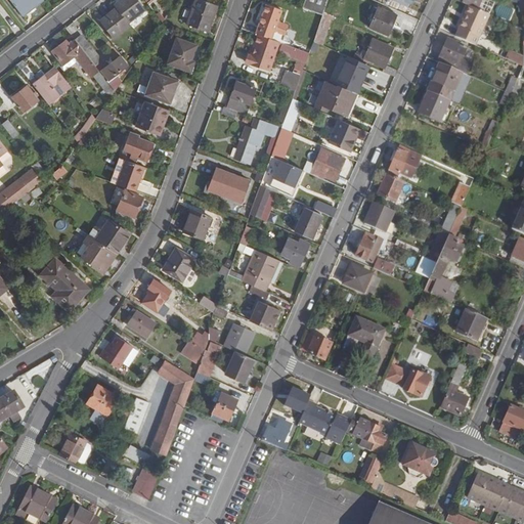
[(9,0),(23,15),(42,0),(9,0)]
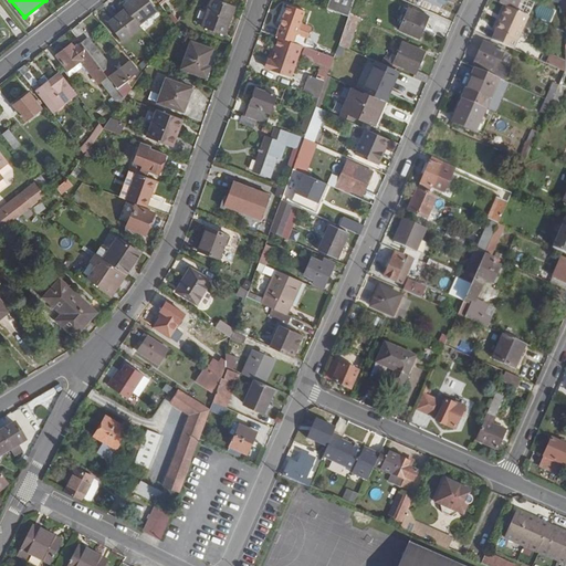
[(147,0),(128,0),(123,4),(125,8),(139,24),(156,11),(147,0)]
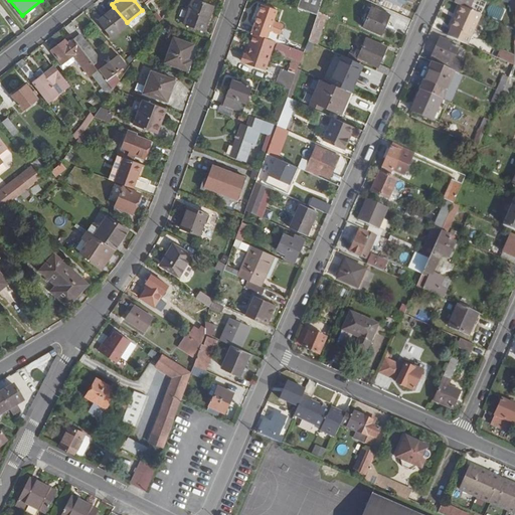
[(213,6),(196,0),(191,0),(183,24),(203,32),(213,6)]
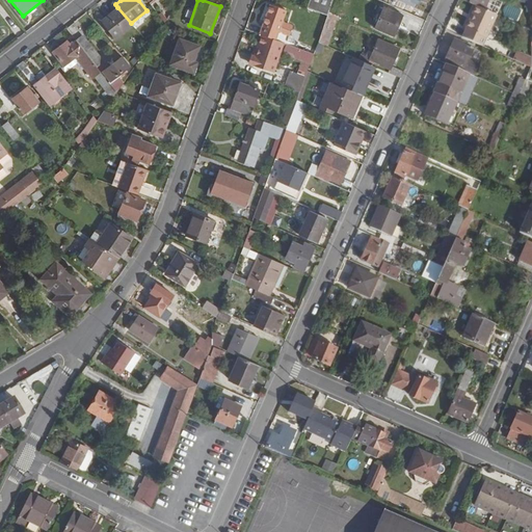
[(333,0),(310,0),(308,8),(327,16),(328,14),(333,0)]
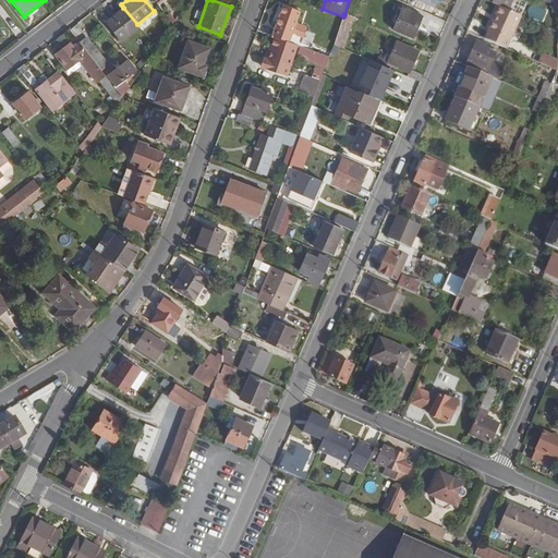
[(349,0),(344,14),(353,17),(359,0),(349,0)]
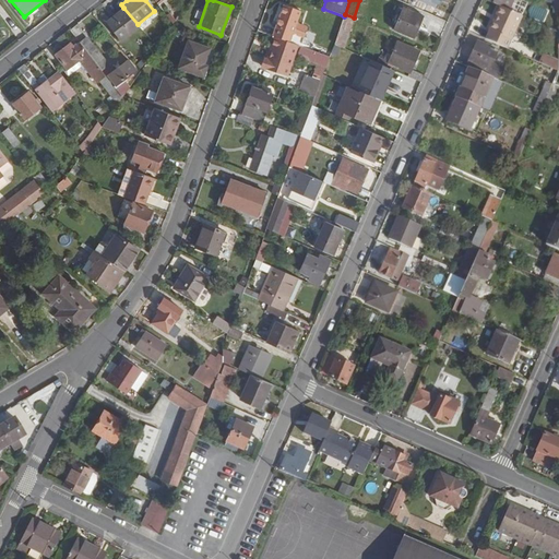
[(495,0),(494,3),(499,7),(507,10),(511,0),(495,0)]
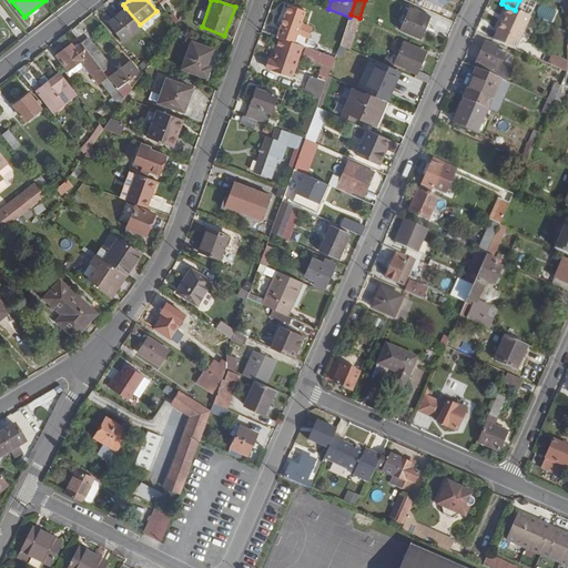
[(305,11),(288,4),(276,36),(279,37),(280,37),(304,47),(305,47),(313,28),(301,23),(305,11)]
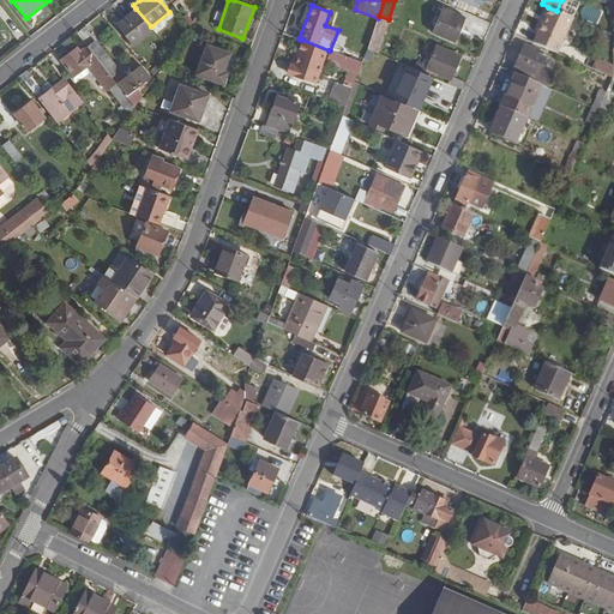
[(596,24),(602,12),(584,5),(579,17),(596,24)]
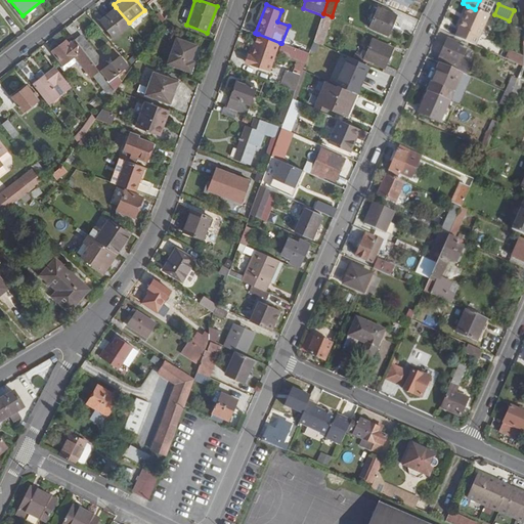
[(475,9),(468,6),(457,30),(459,30),(454,37),(475,46),(478,38),(478,39),(489,15),(475,9)]
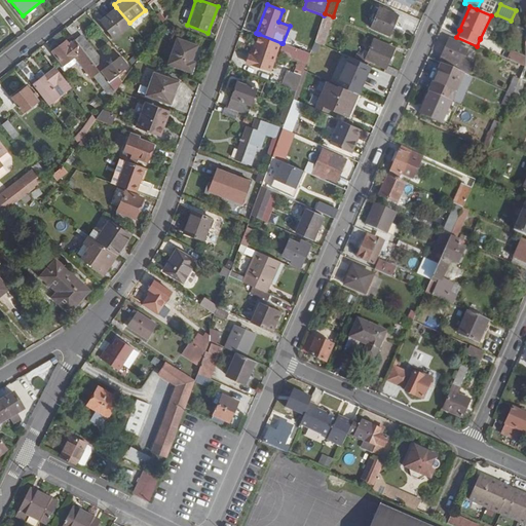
[(116,7),(100,21),(114,39),(130,27),(128,24),(129,23),(116,7)]
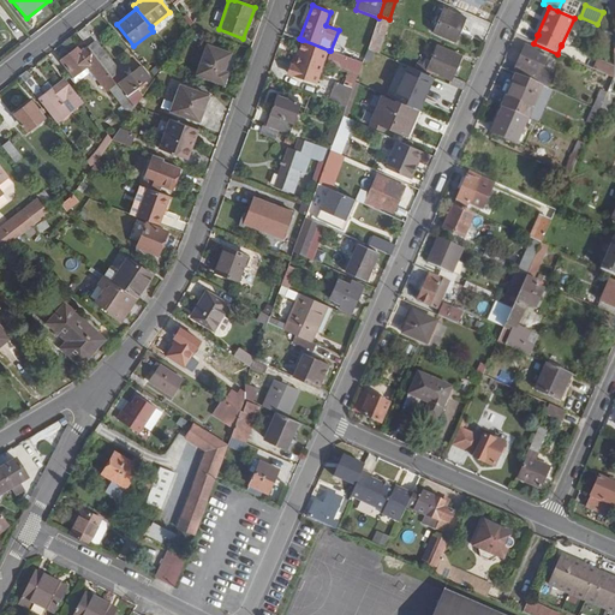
[(465,18),(445,9),(433,33),(454,41),(465,18)]
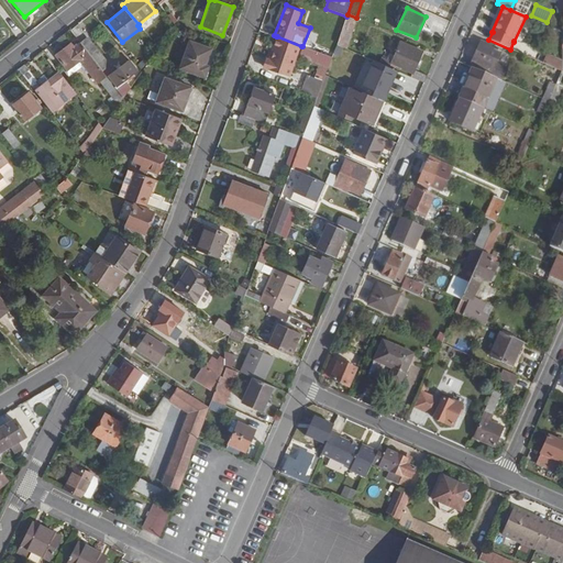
[(348,14),(346,17),(337,45),(345,48),(356,18),(348,14)]
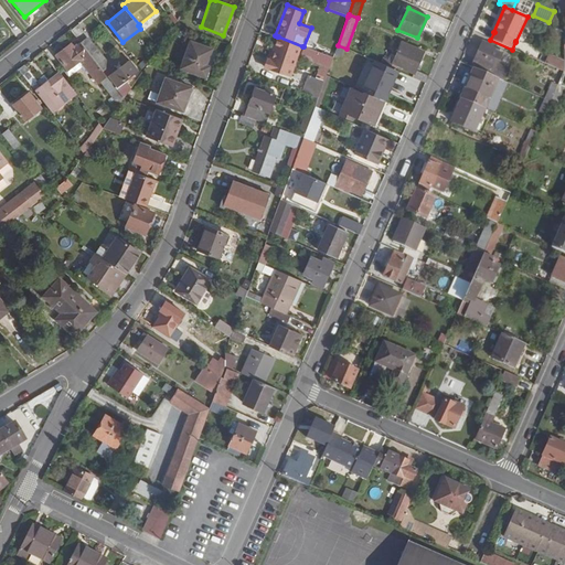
[(302,46),(278,36),(267,67),(280,73),(290,76),(302,46)]
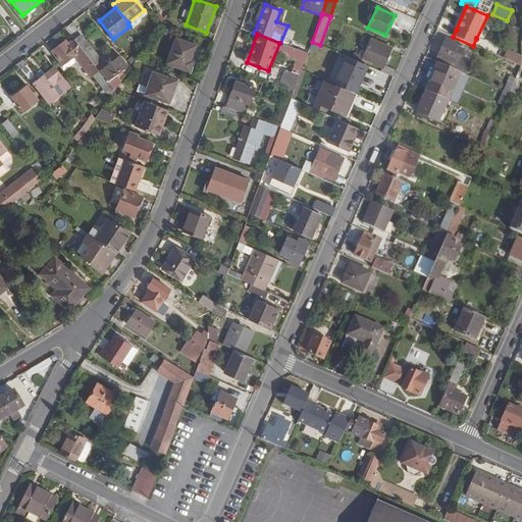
[(81,36),(74,40),(96,67),(101,63),(98,56),(81,36)]
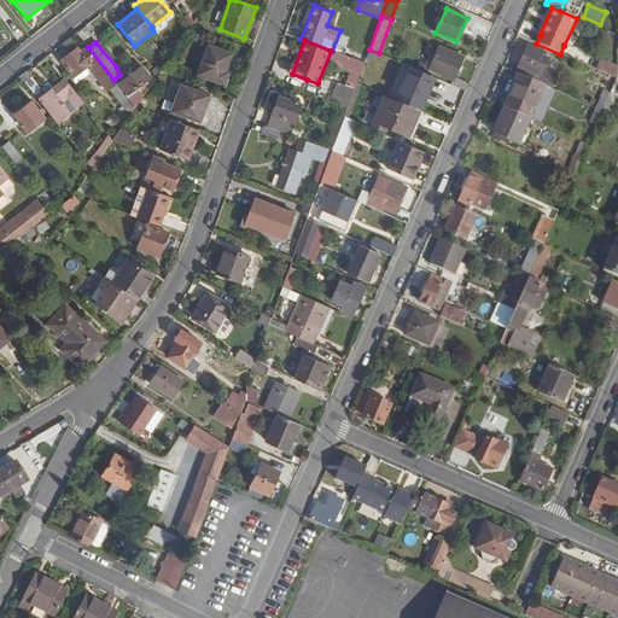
[(233,54),(208,45),(197,75),(222,85),(233,54)]
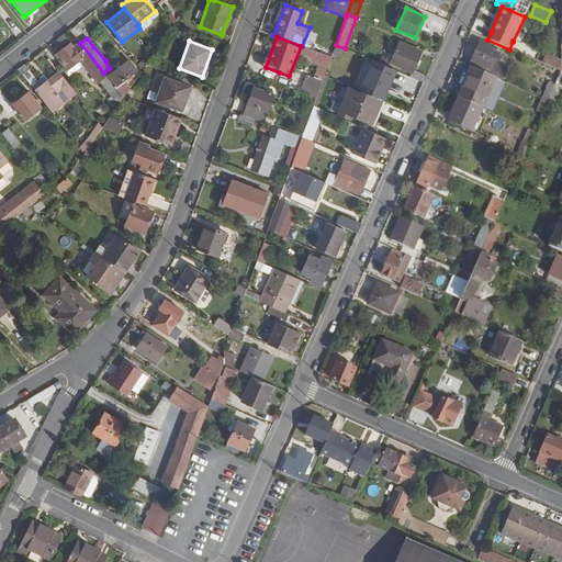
[(398,41),(392,55),(390,60),(385,59),(381,57),(378,63),(396,70),(397,68),(411,75),(409,77),(424,82),(426,77),(413,71),(422,52),(398,41)]
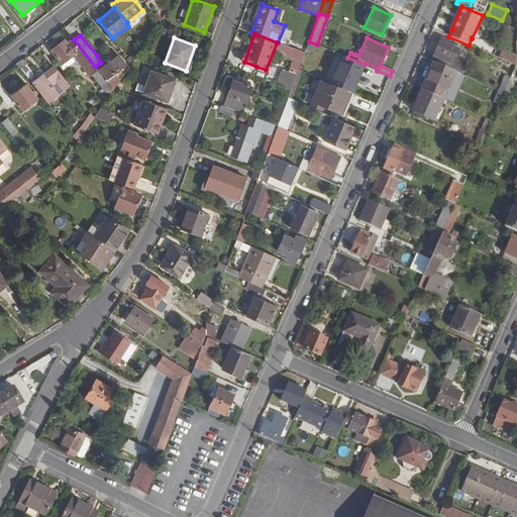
[(441,37),(430,62),(433,63),(449,71),(455,73),(461,76),(467,65),(456,60),(457,59),(455,58),(460,46),(441,37)]
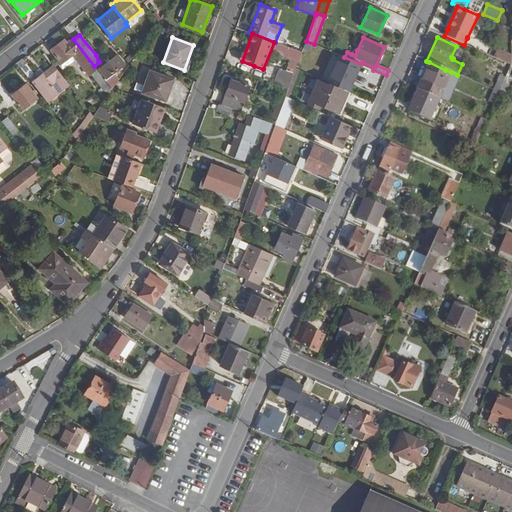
[(60,64),(72,55),(81,65),(89,76),(90,75),(107,96),(112,89),(108,84),(94,66),(73,39),(72,38),(66,42),(64,39),(49,50),(57,60),(60,64)]
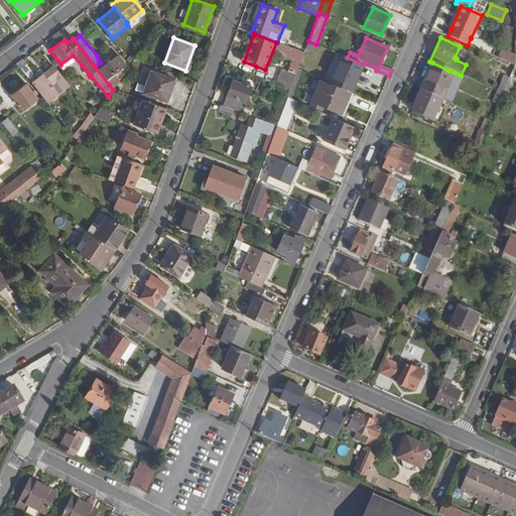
[(156,40),(147,51),(151,54),(160,44),(156,40)]
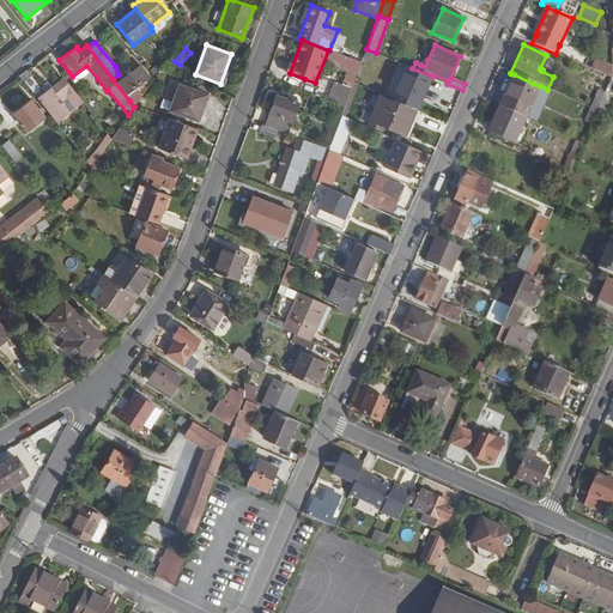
[(363,58),(394,71),(399,62),(376,53),(366,49),(363,58)]
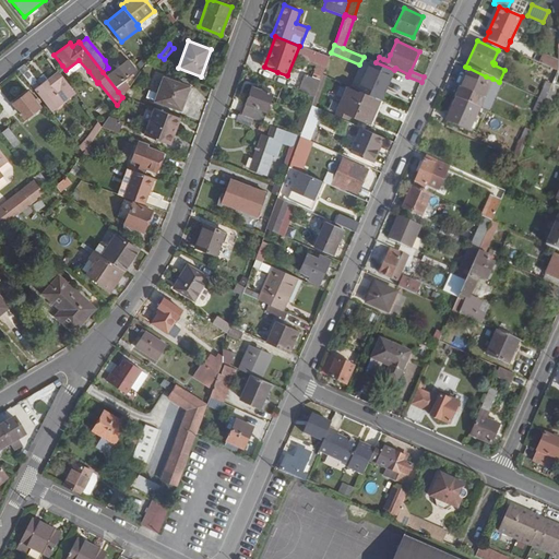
[(329,57),(301,46),(297,57),(325,68),(329,57)]
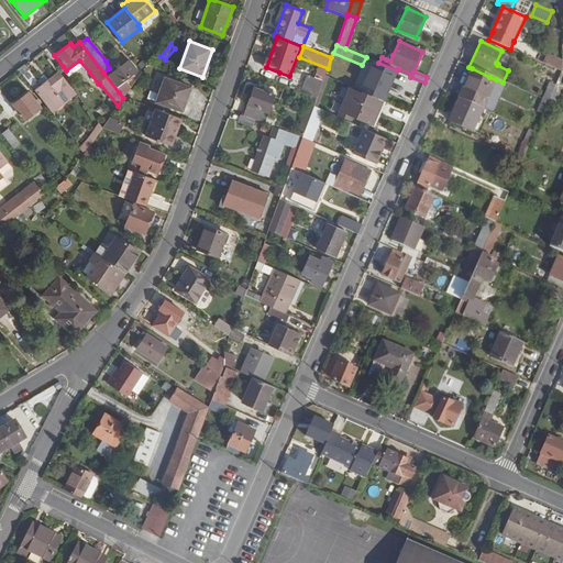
[(538,62),(560,72),(561,72),(561,64),(540,55),(538,62)]
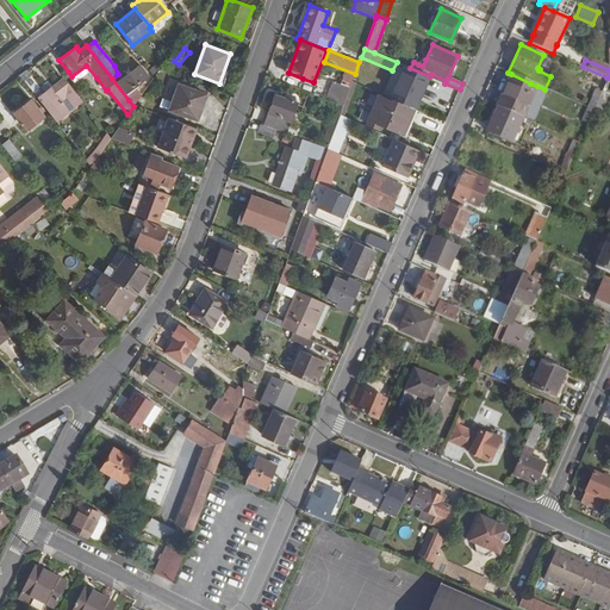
[(97,78),(86,66),(72,76),(68,72),(66,74),(74,83),(88,73),(93,80),(97,78)]
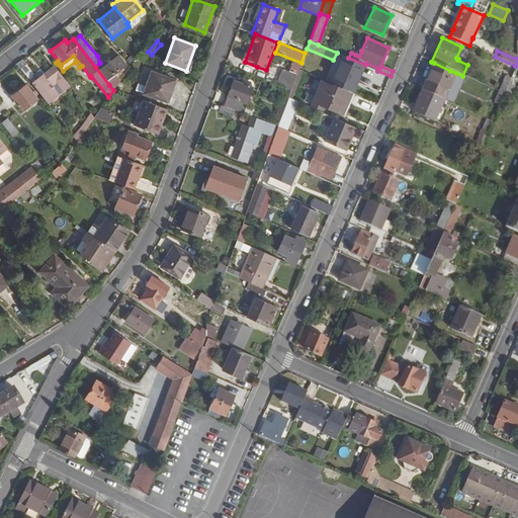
[(125,65),(118,56),(100,70),(107,79),(125,65)]
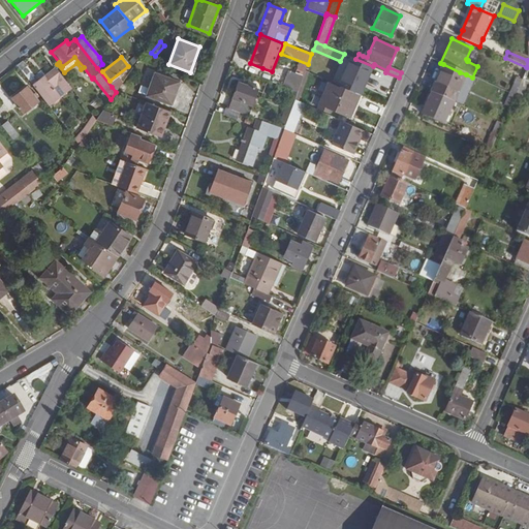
[(355,59),(350,57),(339,85),(361,94),(373,66),(355,59)]
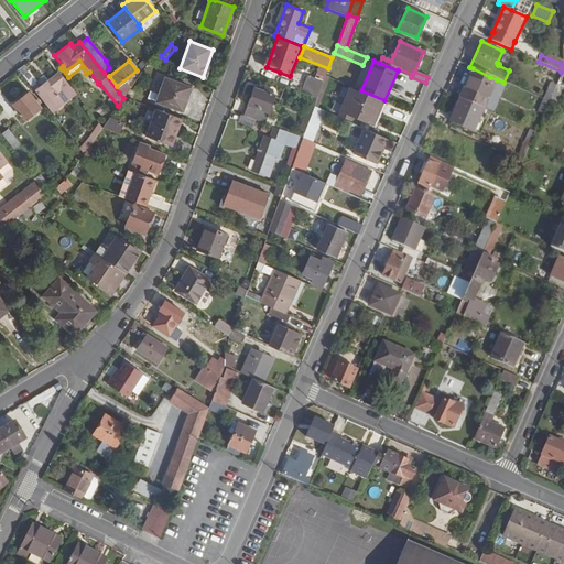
[(25,65),(19,71),(32,87),(38,83),(25,65)]
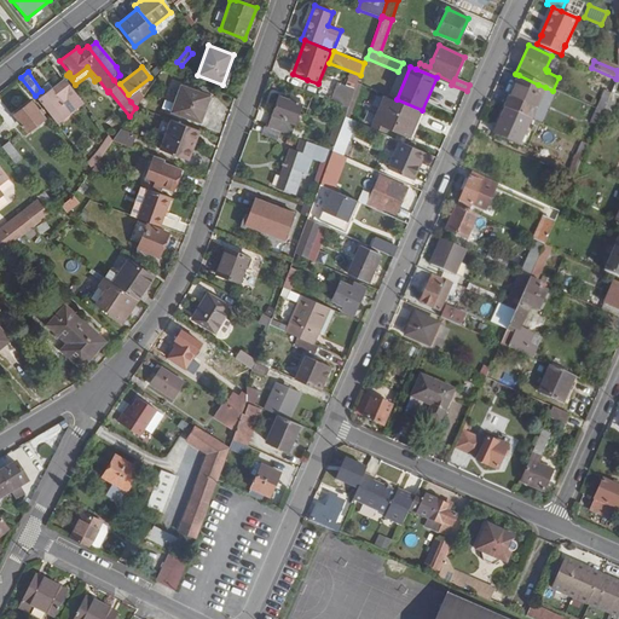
[(356,90),(360,75),(353,73),(347,87),(356,90)]
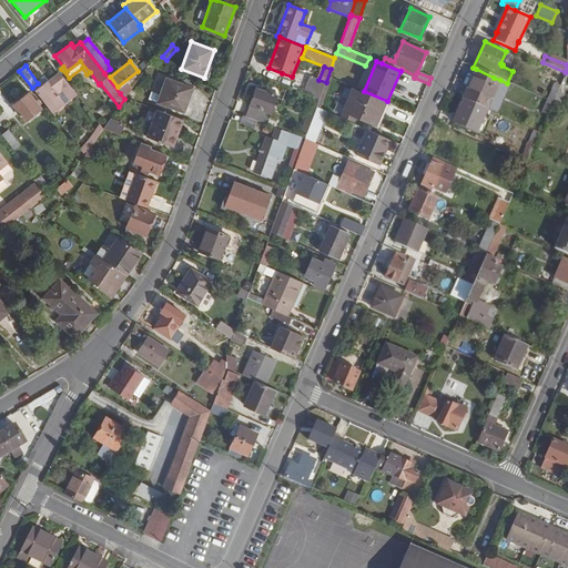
[(494,78),(476,69),(463,99),(487,110),(500,80),(494,78)]
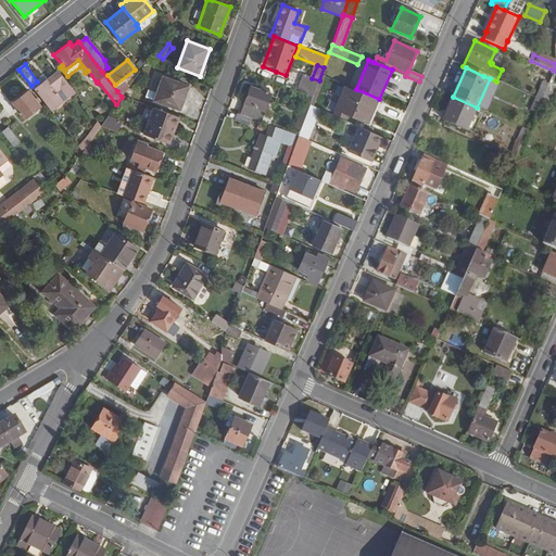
[(46,99),(53,109),(75,92),(59,72),(38,87),(47,98),(46,99)]
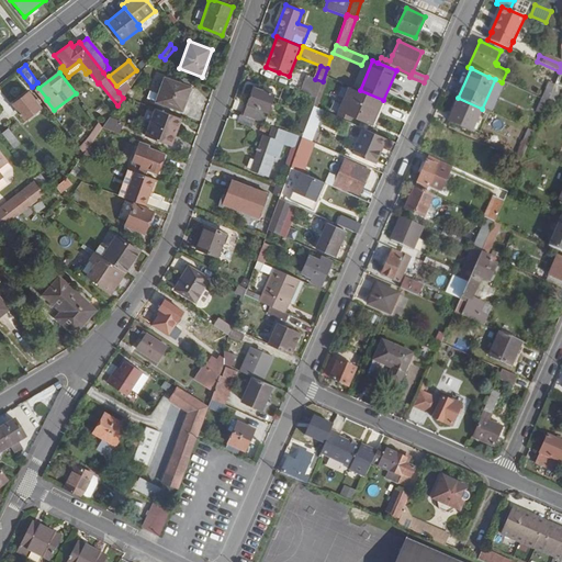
[(321,87),(323,81),(315,79),(308,76),(303,91),(308,93),(312,83),(321,87)]
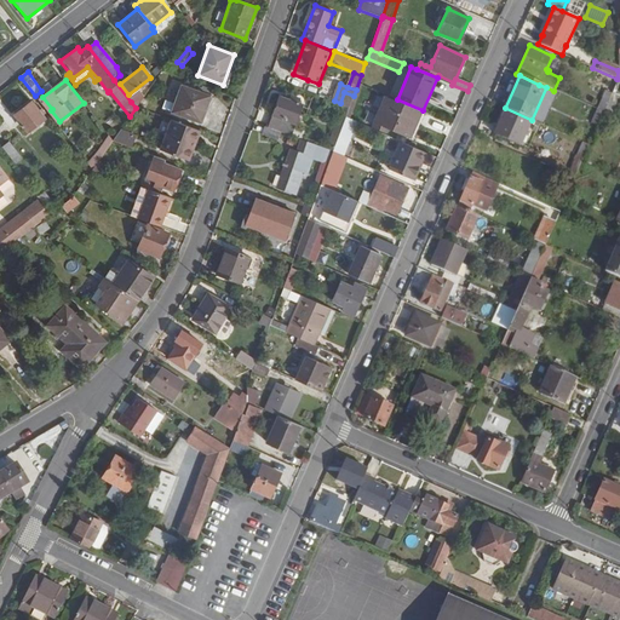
[(171,112),(200,122),(206,105),(205,104),(208,96),(181,86),(171,112)]
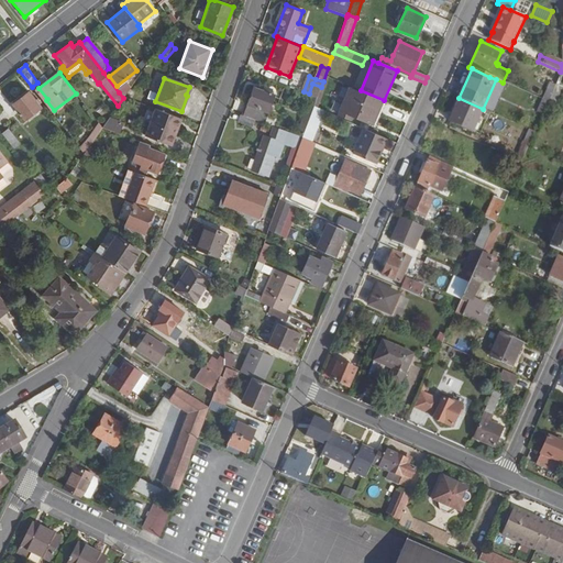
[(555,85),(549,83),(541,99),(548,101),(555,85)]
